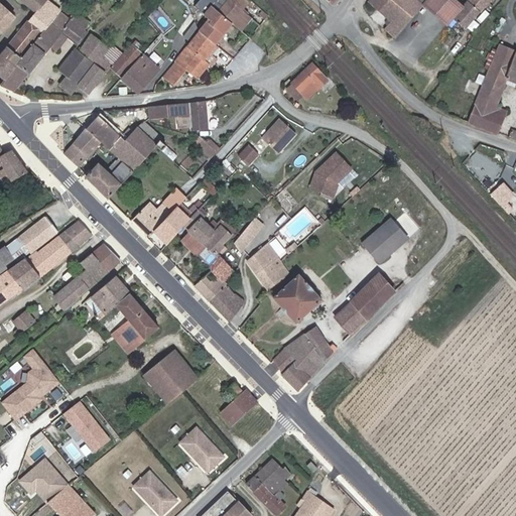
[(48,0),(36,0),(30,8),(37,13),(47,1),(48,0)]
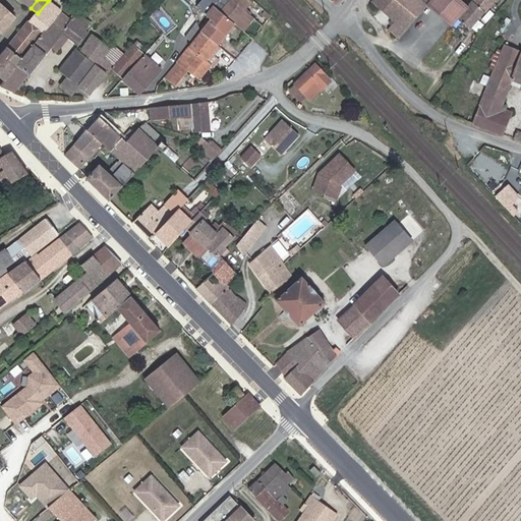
[(222,0),(204,0),(197,8),(212,21),(203,34),(221,48),(237,25),(216,7),(222,0)]
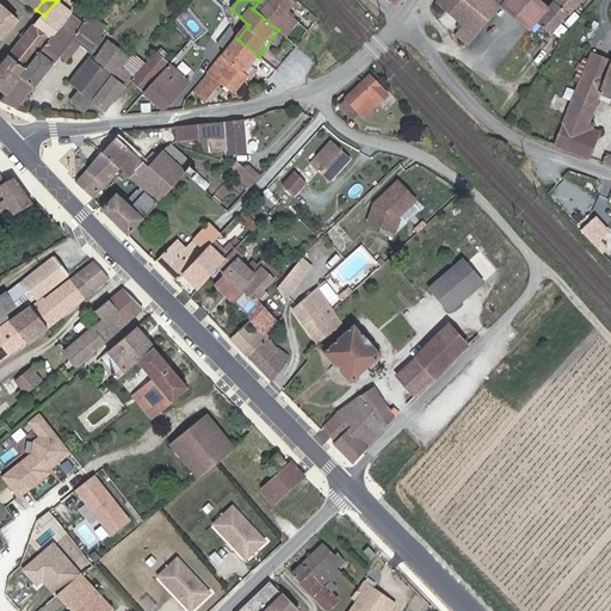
[(289,14),(272,0),(260,0),(253,8),(278,30),(289,14)]
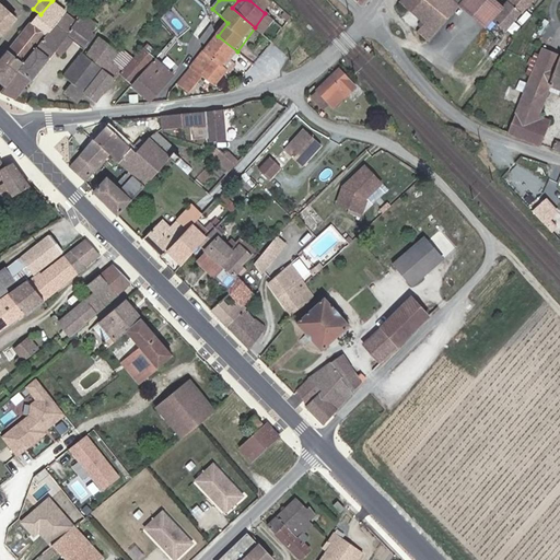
[(249,0),(265,13),(273,3),(269,0),(249,0)]
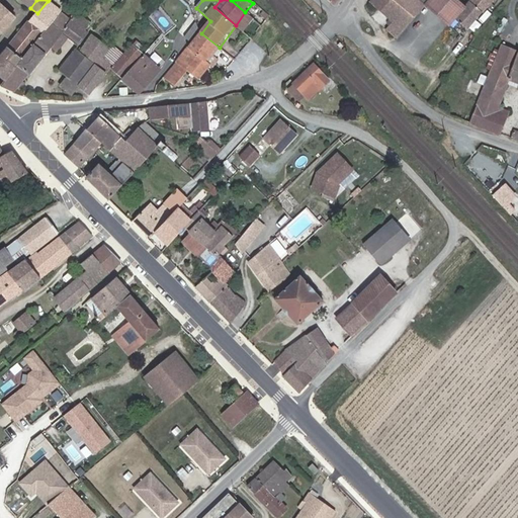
[(424,4),(427,0),(367,0),(389,19),(381,26),(391,34),(422,2),(424,4)]
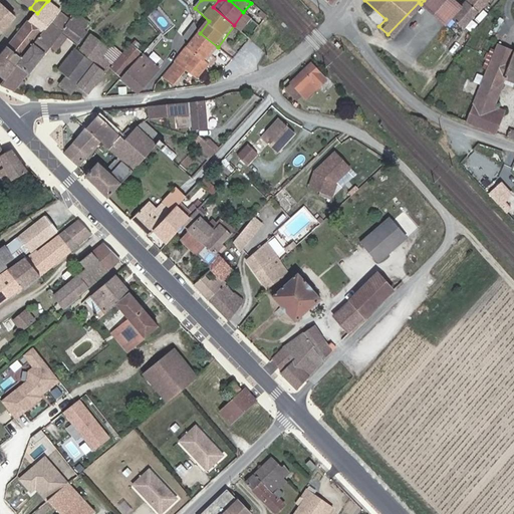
[(450,15),(460,4),(454,0),(424,0),(421,4),(442,24),(450,15)]
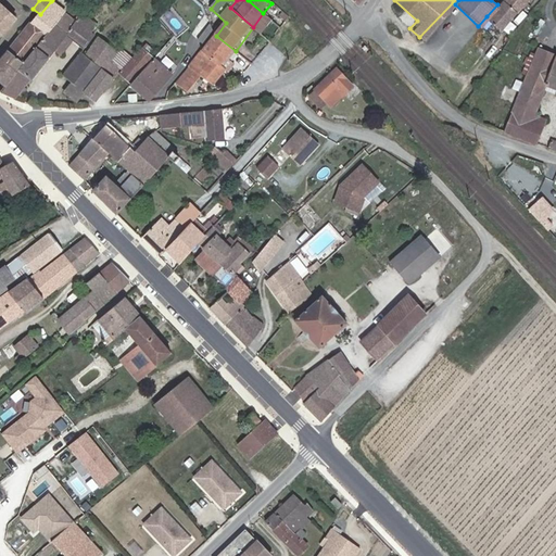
[(501,0),(497,4),(487,16),(500,26),(516,7),(517,8),(521,2),(520,1),(521,0),(501,0)]
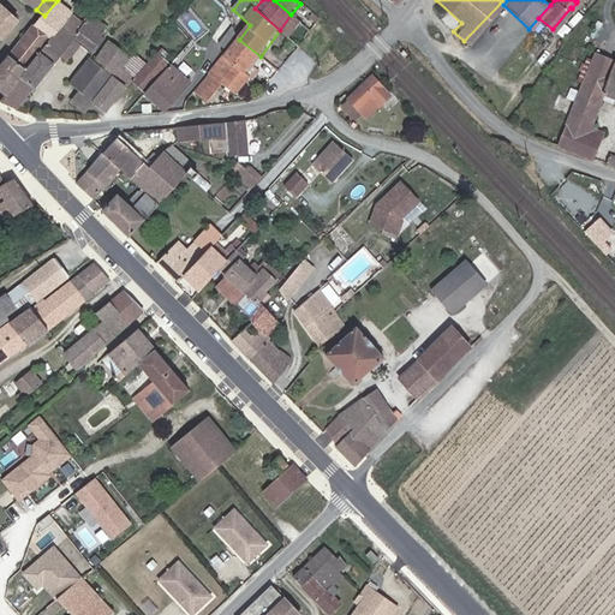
[(35,28),(53,41),(73,15),(63,6),(57,1),(45,16),(35,28)]
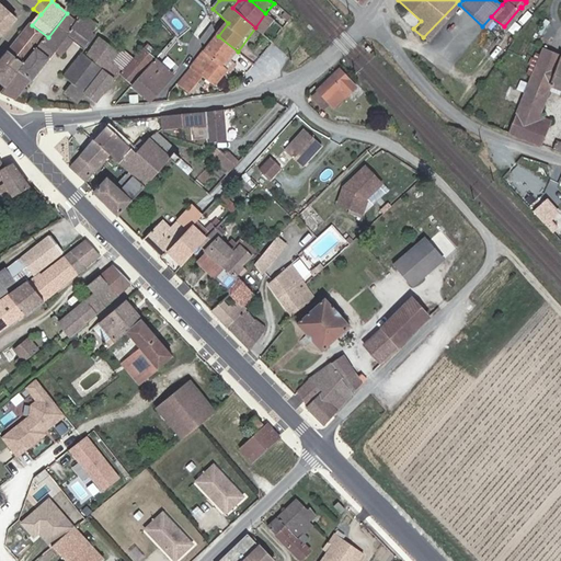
[(0,41),(12,27),(0,16),(0,15),(8,7),(1,2),(0,3),(0,41)]
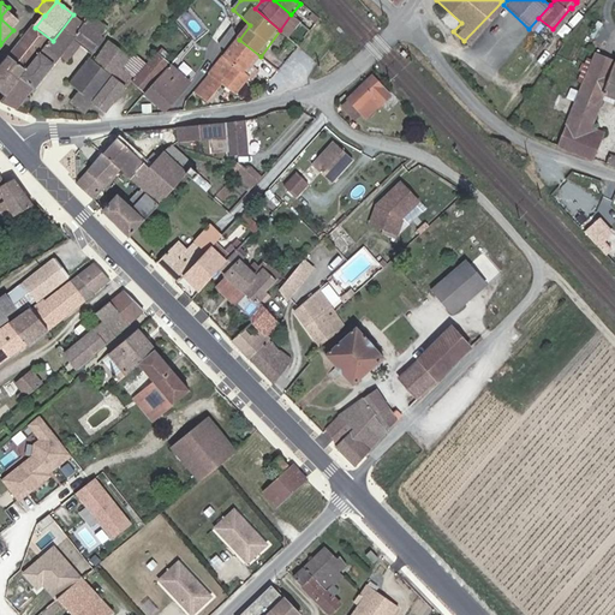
[(0,17),(0,18),(13,30),(23,19),(9,7),(0,17)]
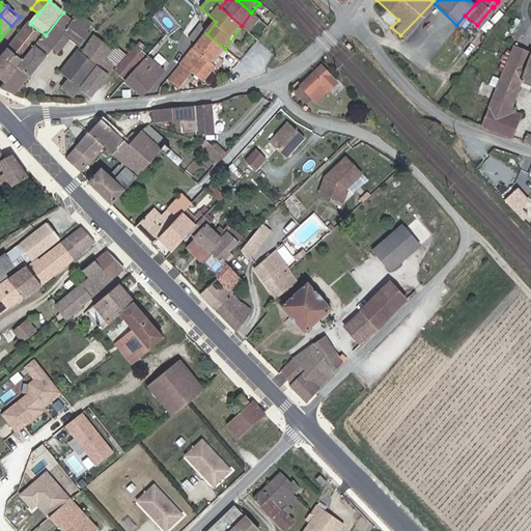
[(54,49),(64,35),(74,22),(63,12),(46,35),(37,46),(19,68),(31,77),(32,78),(54,49)]
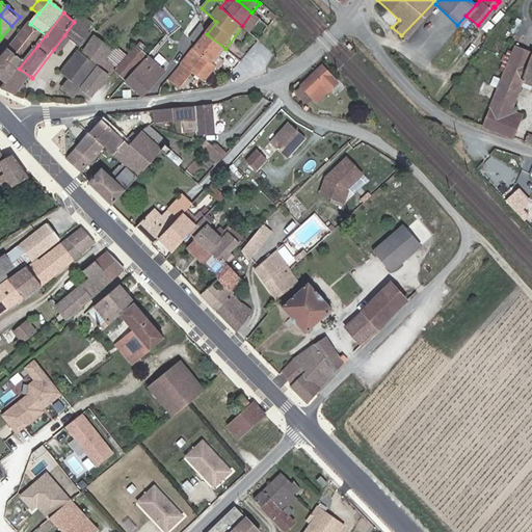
[(261,21),(251,12),(242,26),(251,34),(261,21)]
